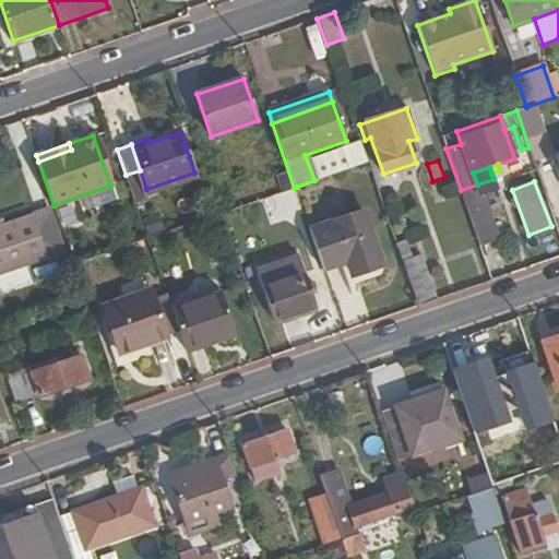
[(463,199),(471,222),(487,215),(477,185),(461,190),(463,199)]
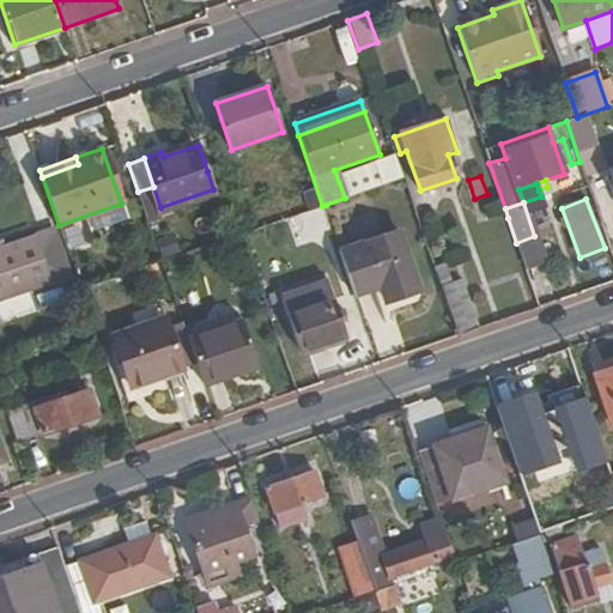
[(34,236),(50,281),(68,275),(53,229),(34,236)]
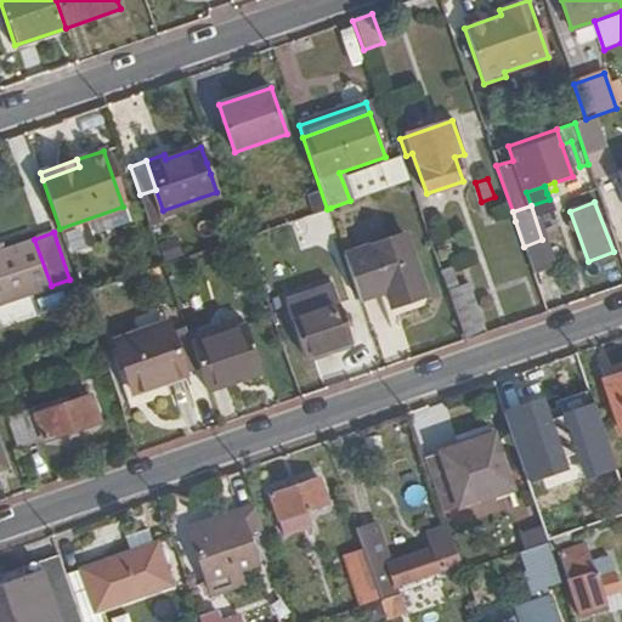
[(346,253),(361,298),(385,289),(391,306),(424,294),(402,233),(346,253)]
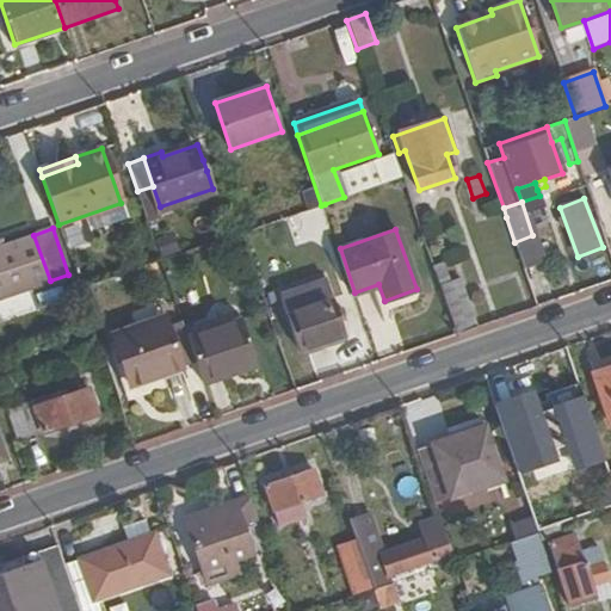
[(0,297),(50,281),(34,235),(0,246),(0,297)]
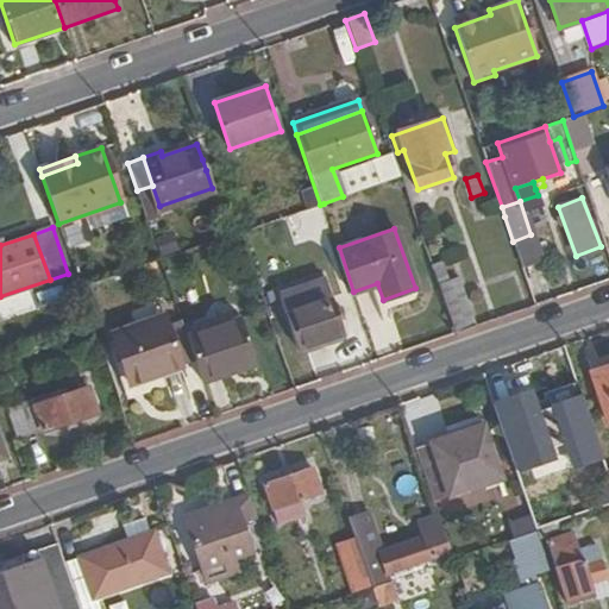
[(350,293),(353,292),(339,248),(334,250),(350,293)]
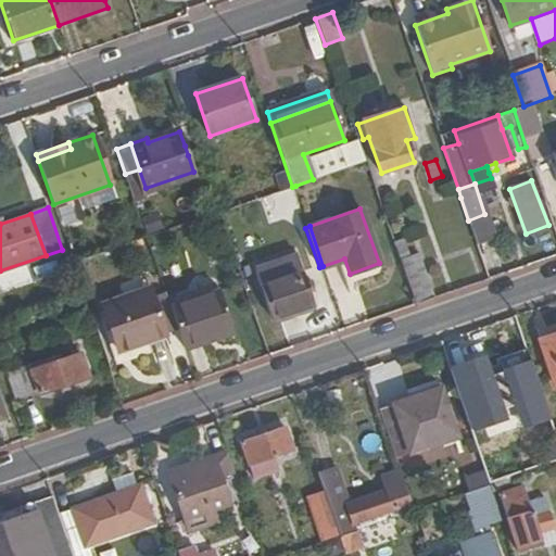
[(393,241),(415,304),(434,298),(418,252),(409,255),(403,238),(393,241)]
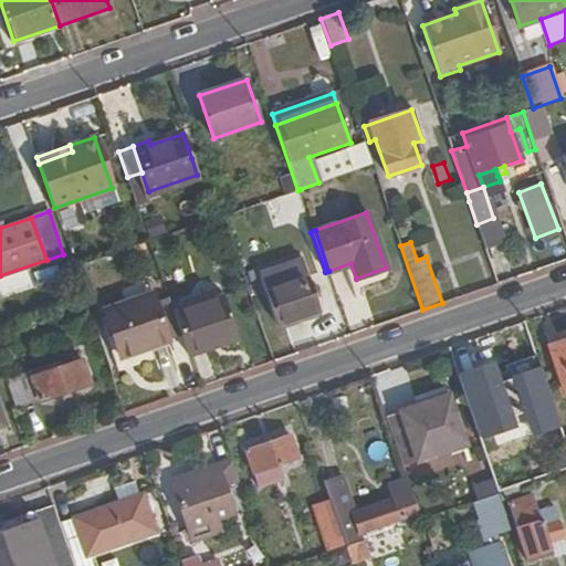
[(264,290),(308,275),(303,259),(302,254),(259,269),(260,274),(264,290)]
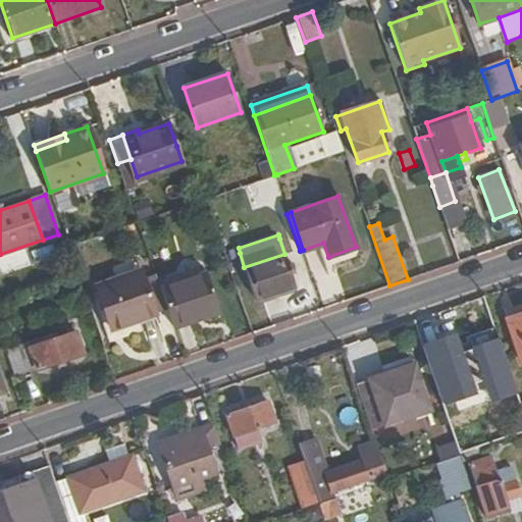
[(295,286),(284,254),(244,267),(254,300),(295,286)]
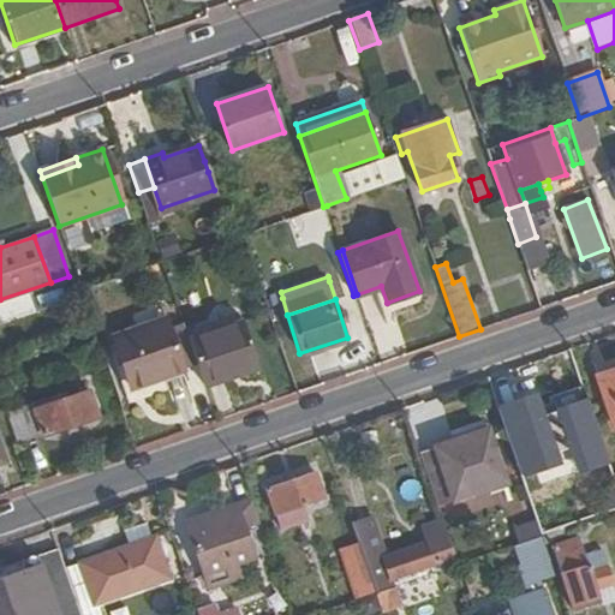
[(184,368),(169,326),(166,316),(113,334),(131,386),(184,368)]
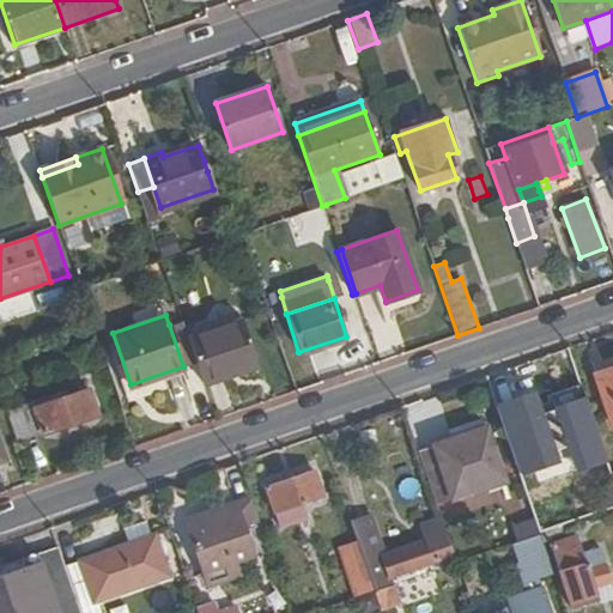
[(244,319),(188,338),(196,362),(204,383),(261,364),(244,319)]
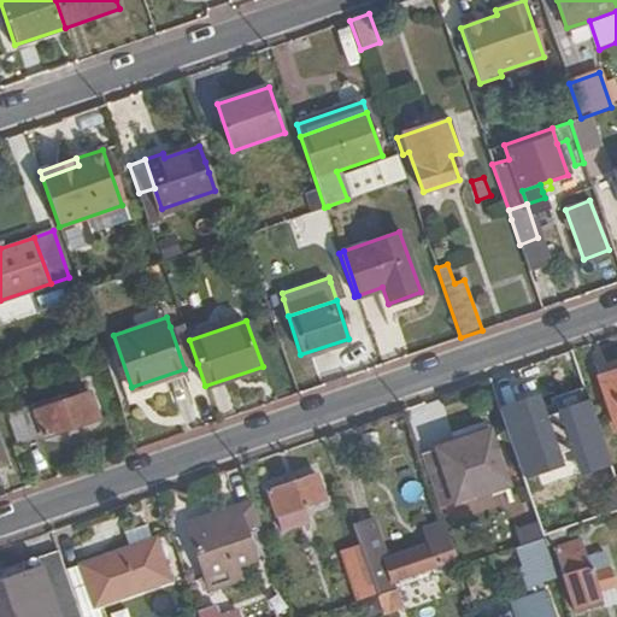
[(189,340),(183,322),(170,327),(184,369),(198,364),(189,340)]
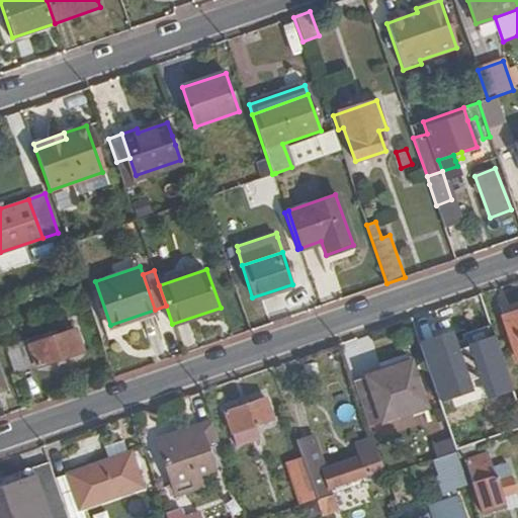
[(517,361),(517,313),(502,319),(517,362),(517,361)]
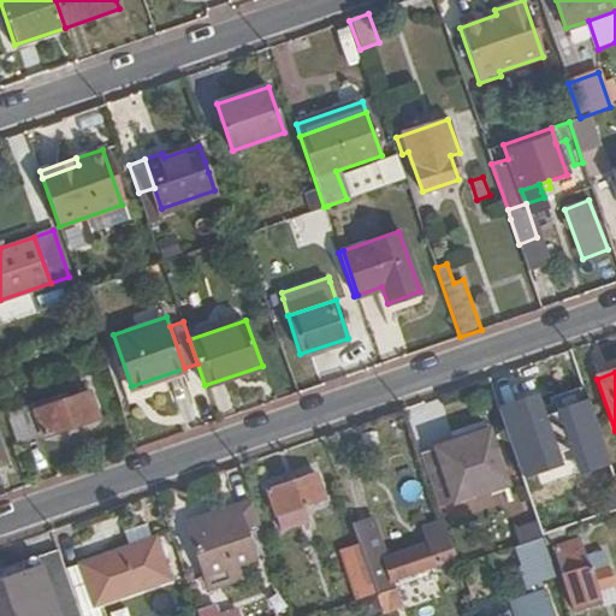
[(47,402),(10,415),(21,444),(100,416),(92,392),(49,407),(47,402)]
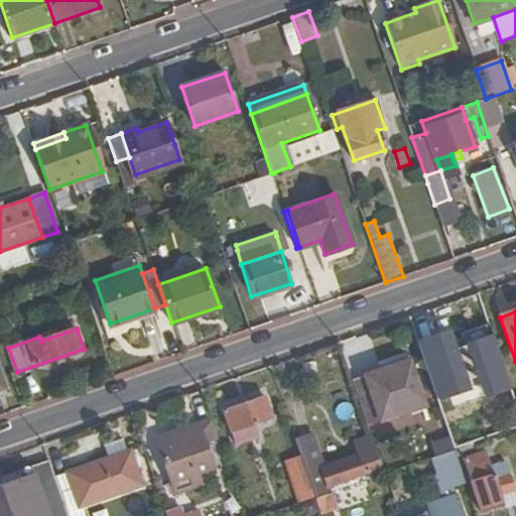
[(409,361),(352,381),(367,426),(425,406),(409,361)]
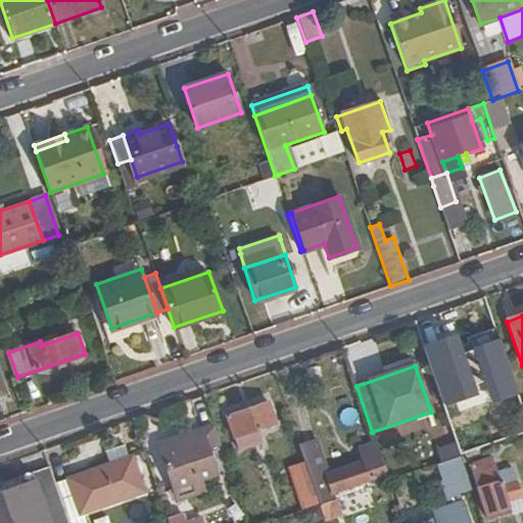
[(228,417),(239,453),(263,444),(258,429),(275,424),(269,403),(228,417)]
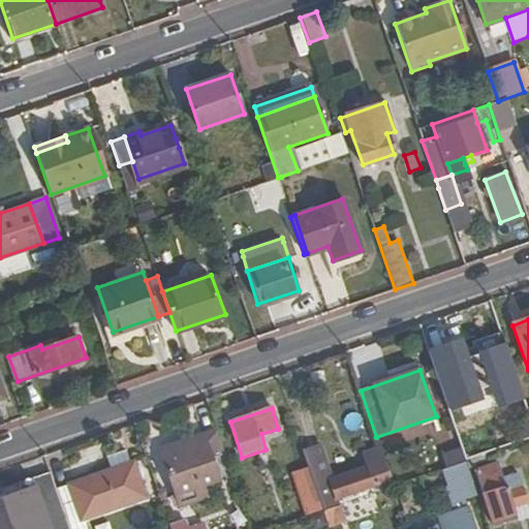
[(522,441),(528,438),(528,422),(517,427),(522,441)]
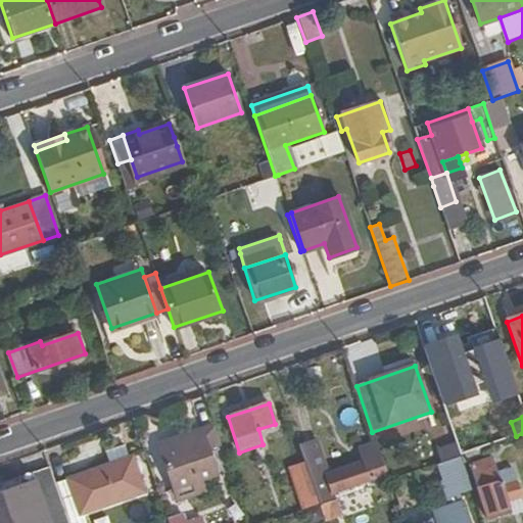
[(207,448),(220,444),(212,426),(201,430),(202,431),(207,448)]
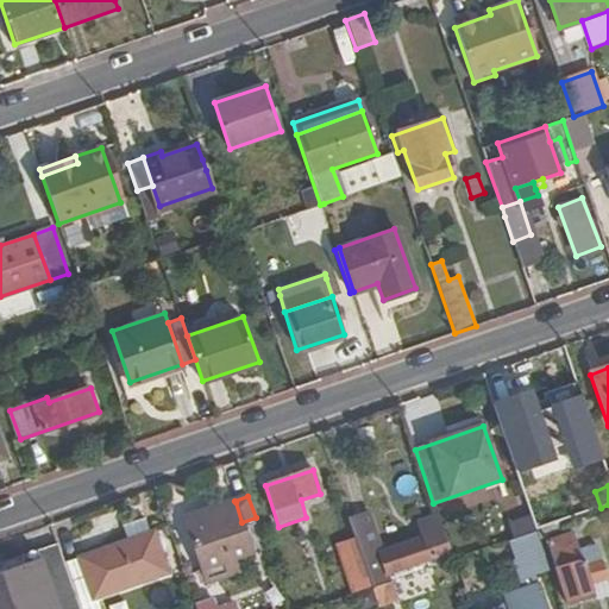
[(242,522),(236,502),(186,519),(207,581),(237,571),(233,560),(253,554),(242,522)]
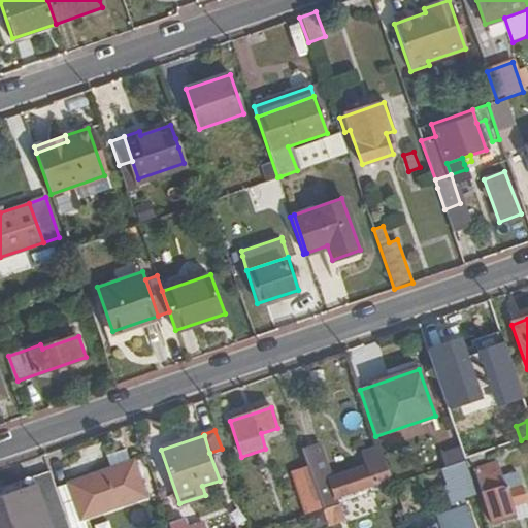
[(328,482),(333,499),(389,480),(380,451),(364,456),(368,468),(328,482)]
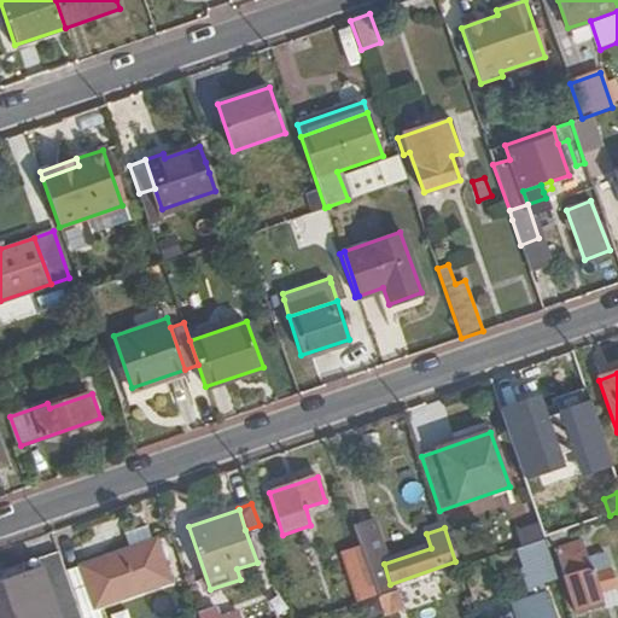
[(359,534),(368,561),(382,558),(385,557),(375,529),(359,534)]
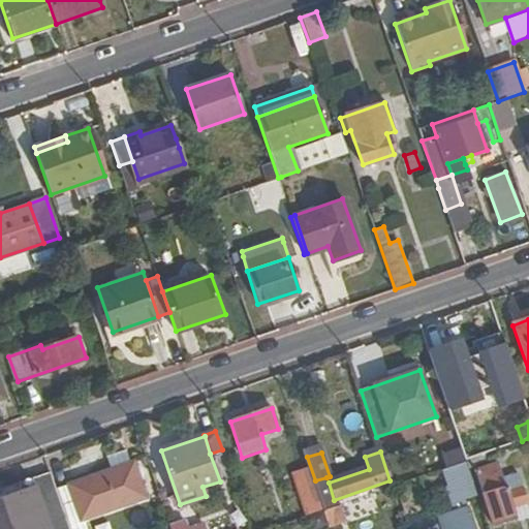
[(109,464),(112,471),(131,464),(129,457),(109,464)]
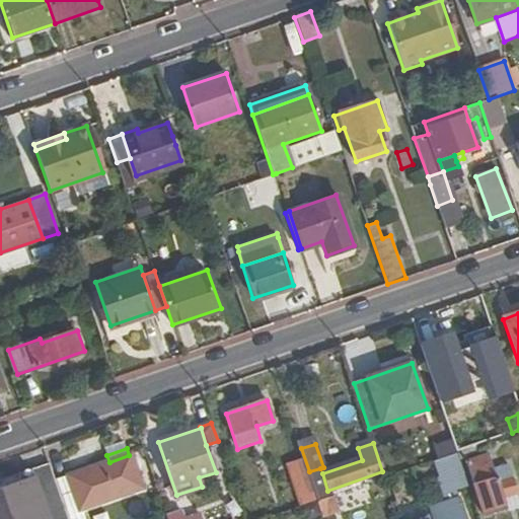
[(467,487),(455,452),(446,456),(453,477),(458,490),(467,487)]
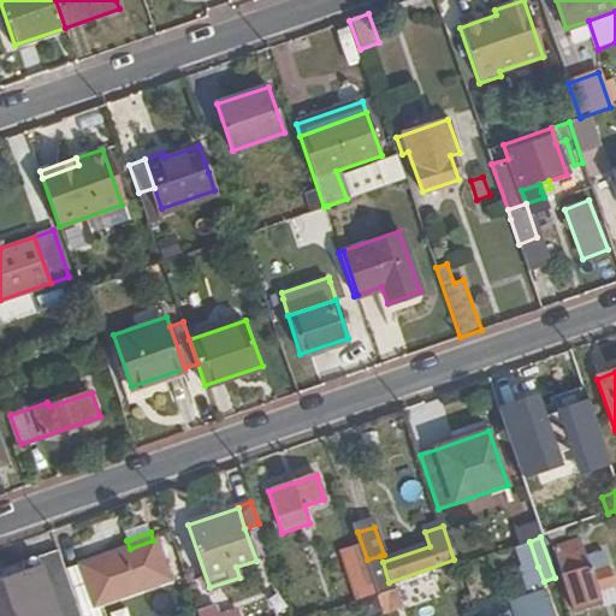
[(69,575),(81,611),(171,580),(157,539),(153,540),(130,549),(81,566),(83,569),(69,575)]
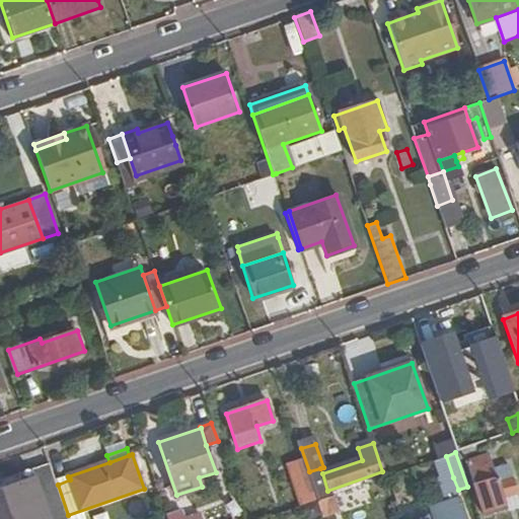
[(492,470),(488,454),(466,460),(482,514),(505,507),(503,499),(515,495),(507,466),(492,470)]
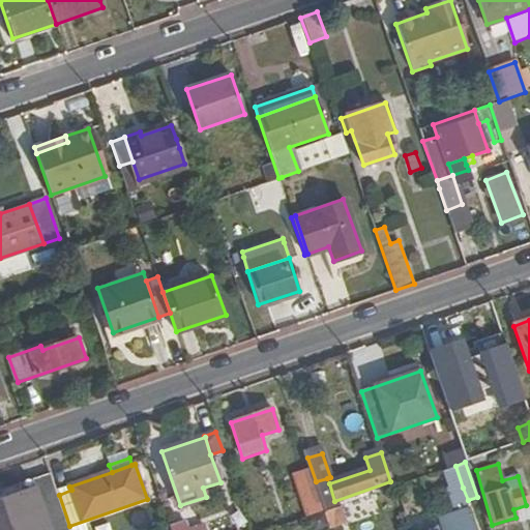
[(451,492),(463,488),(455,466),(444,469),(451,492)]
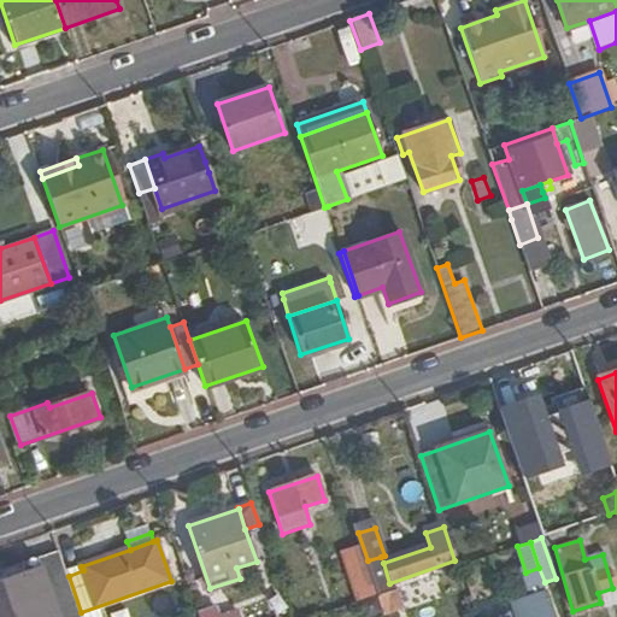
[(369,571),(359,546),(346,551),(354,576),(362,574),(369,571)]
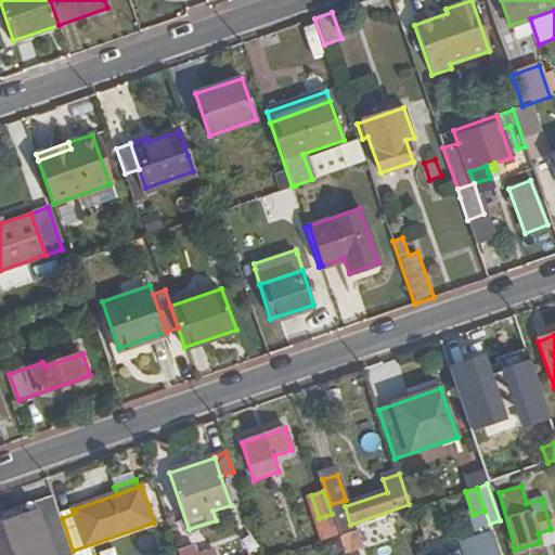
[(74,554),(73,551),(62,518),(54,497),(5,513),(8,520),(0,523),(0,554),(74,554)]
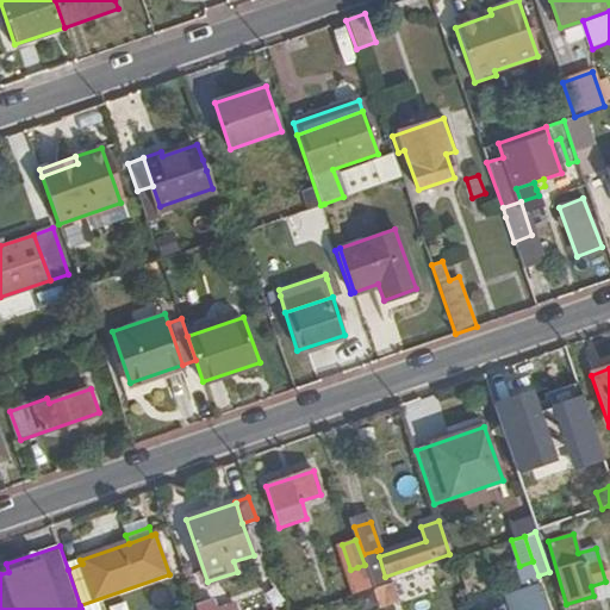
[(377,551),(363,554),(373,580),(385,577),(379,556),(377,551)]
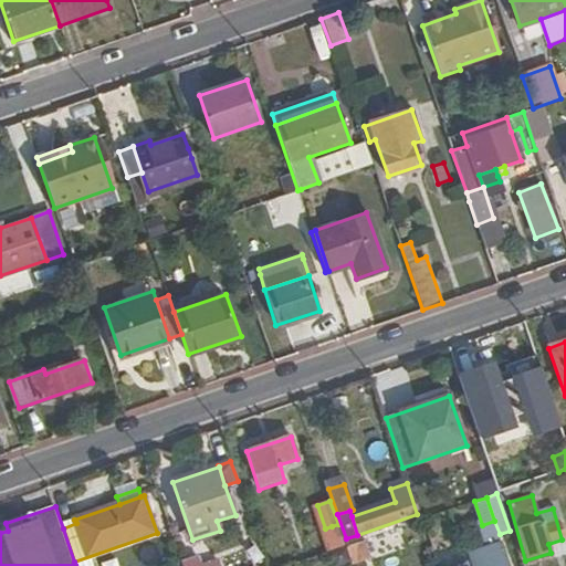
[(320,531),(327,552),(339,547),(332,526),(325,528),(320,531)]
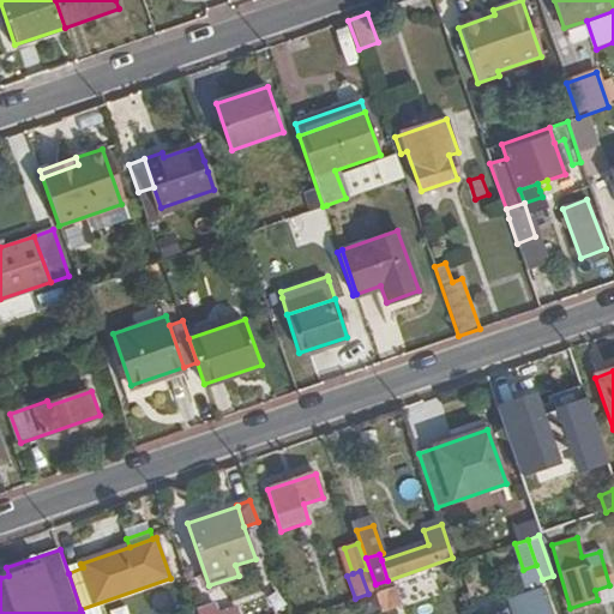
[(506,601),(511,613),(548,613),(540,589),(506,601)]
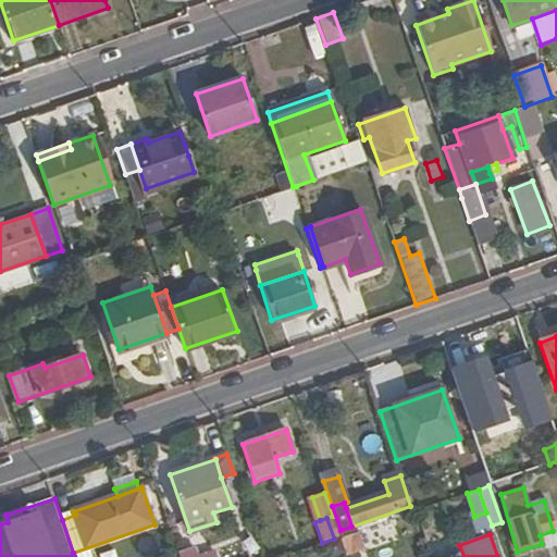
[(136,556),(143,556),(158,554),(153,539),(134,543),(136,556)]
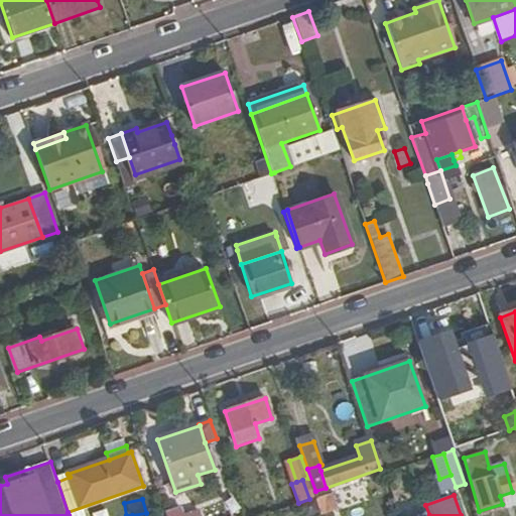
[(182,515),(179,507),(165,512),(166,515),(182,515)]
